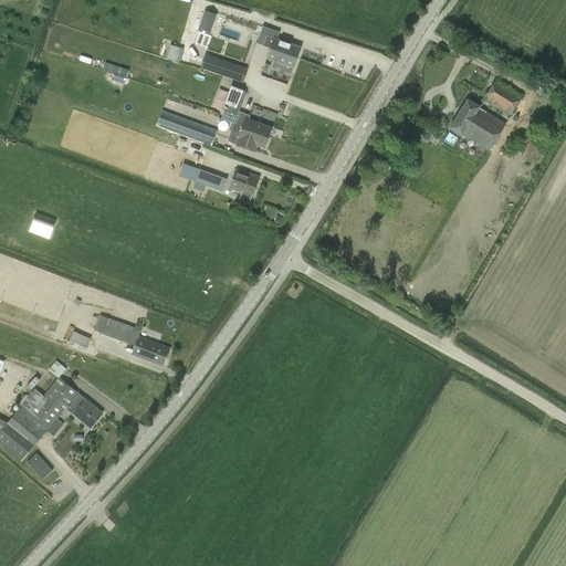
[(123,10),(125,0),(107,0),(106,6),(123,10)]
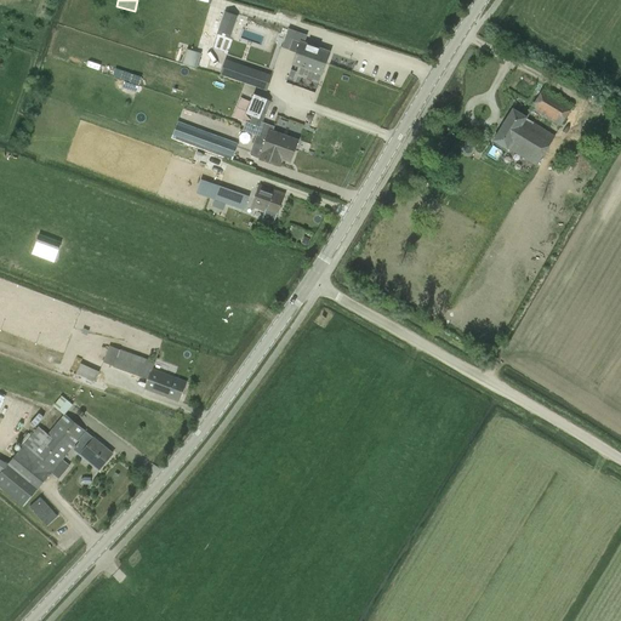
[(187,28),(189,20),(164,12),(161,20),(187,28)]
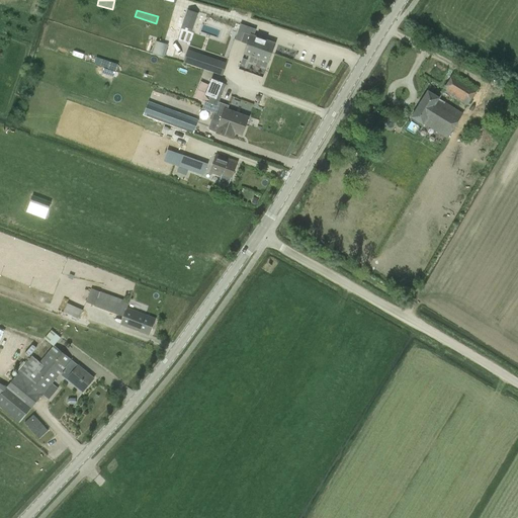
[(188,10),(182,27),(191,31),(197,13),(188,10)]
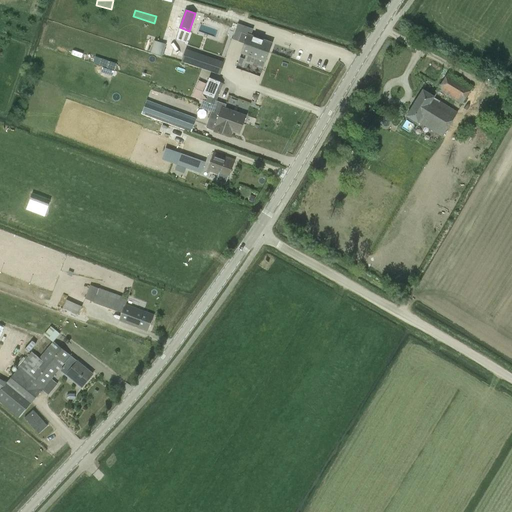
[(245,43),(244,44),(268,53),(271,43),(241,32),(238,41),(245,43)]
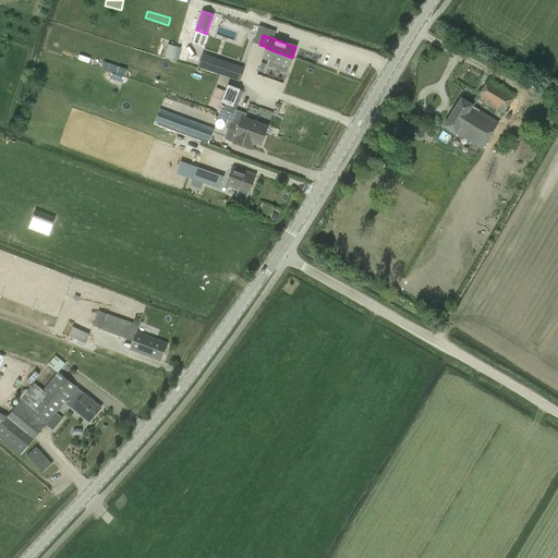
[(187,63),(190,52),(179,50),(179,47),(165,44),(161,58),(187,63)]
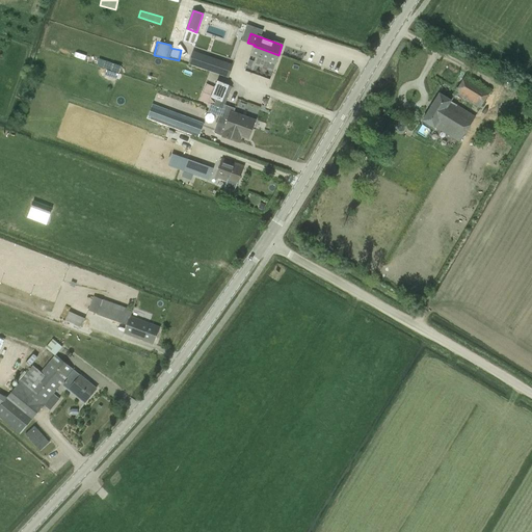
[(254,46),(250,55),(275,63),(278,55),(254,46)]
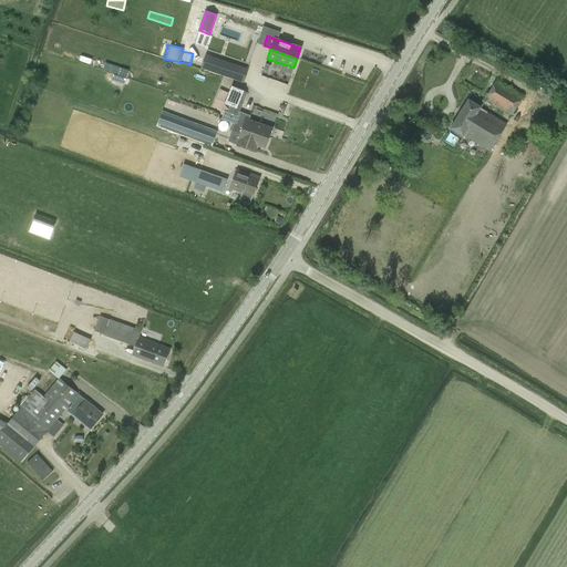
[(213,57),(208,70),(240,81),(245,68),(213,57)]
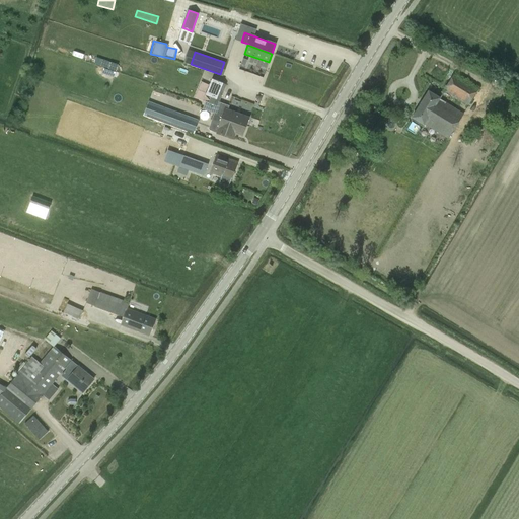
[(119,64),(96,57),(94,64),(117,71),(119,64)]
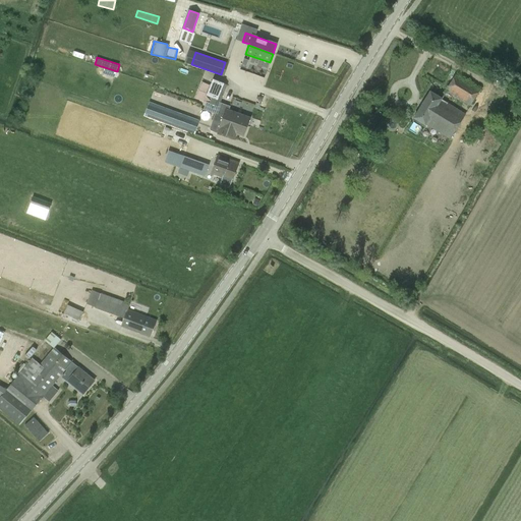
[(241,57),(240,65),(249,66),(250,59),(241,57)]
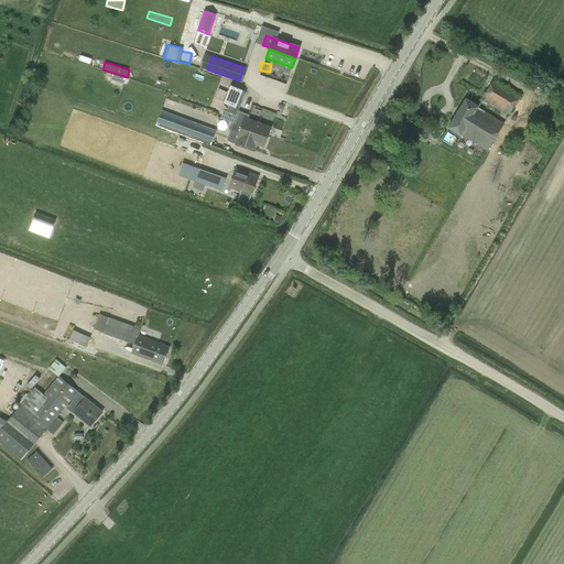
[(289,74),(290,68),(278,64),(277,71),(289,74)]
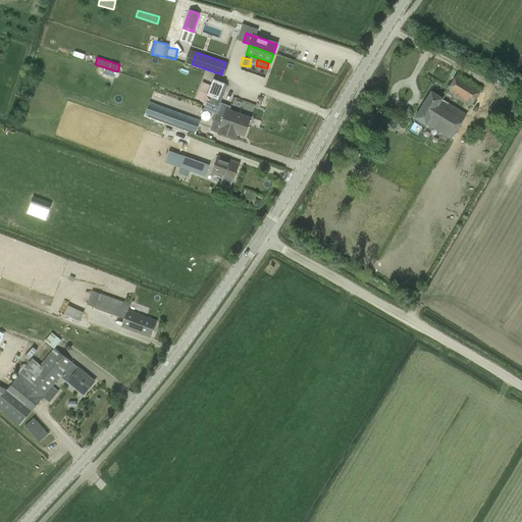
[(115,77),(116,72),(105,69),(103,73),(115,77)]
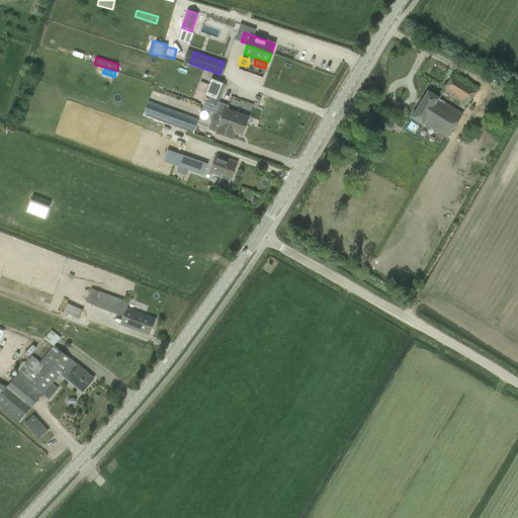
[(450,95),(459,101),(466,105),(478,88),(453,73),(443,91),(450,95)]
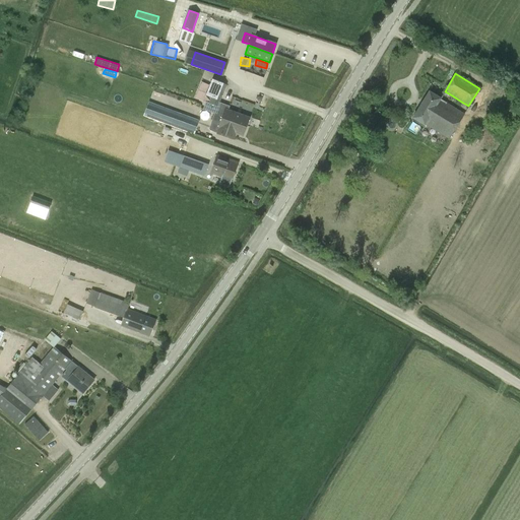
[(212,78),(208,87),(205,95),(211,96),(209,103),(205,102),(202,110),(214,114),(213,116),(214,116),(246,128),(249,118),(229,110),(230,106),(219,103),(223,92),(226,84),(212,78)]
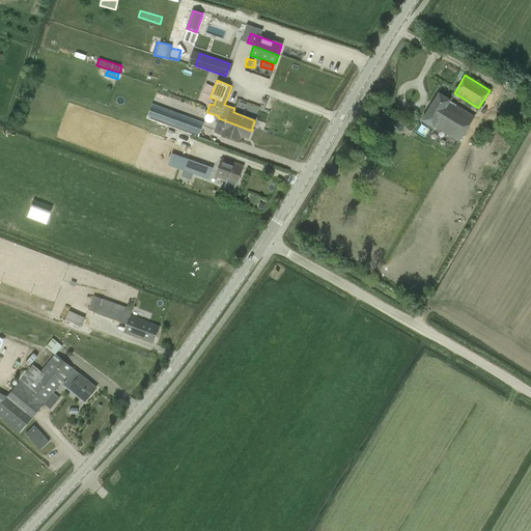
[(450,101),(438,92),(421,120),(432,128),(434,127),(458,142),(474,116),(449,101),(450,101)]
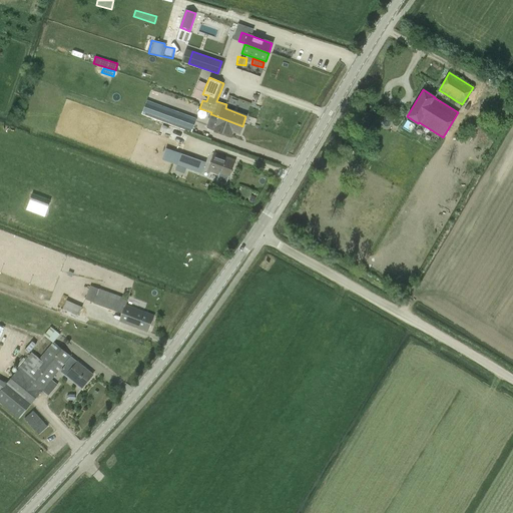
[(160,118),(174,123),(173,126),(183,130),(185,126),(193,129),(197,119),(173,110),(172,113),(163,109),(160,118)]
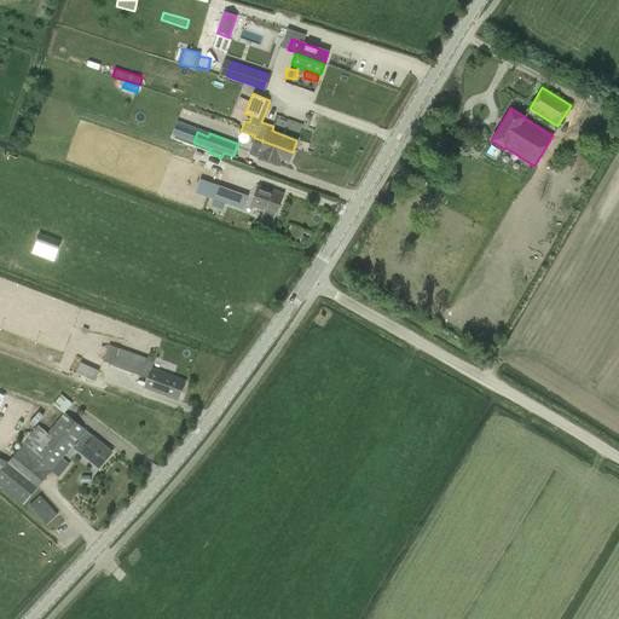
[(293,152),(255,138),(249,154),(250,156),(278,167),(282,160),(289,162),(293,152)]
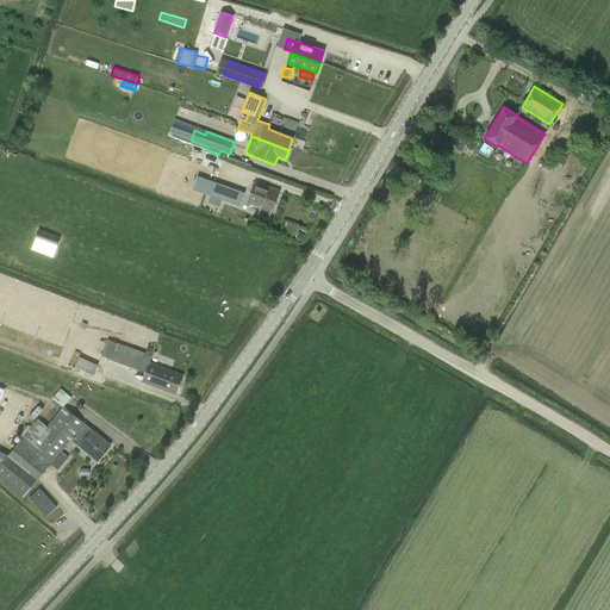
[(247,204),(260,209),(257,215),(268,219),(271,212),(272,213),(280,191),(254,181),(247,204)]
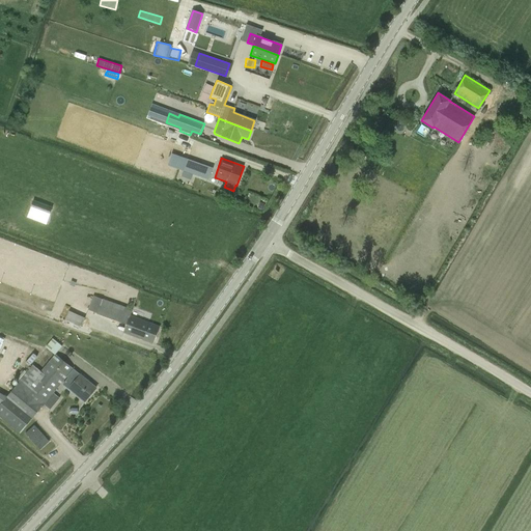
[(187,160),(183,171),(208,180),(213,169),(187,160)]
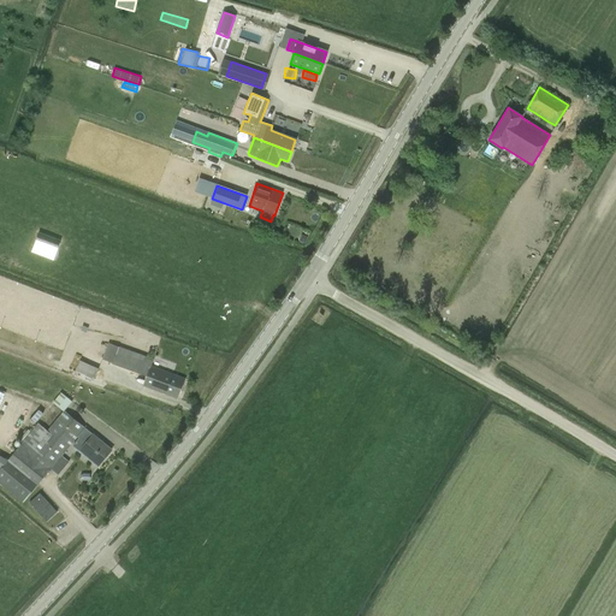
[(57,250),(60,241),(39,232),(35,242),(31,252),(53,260),(57,250)]
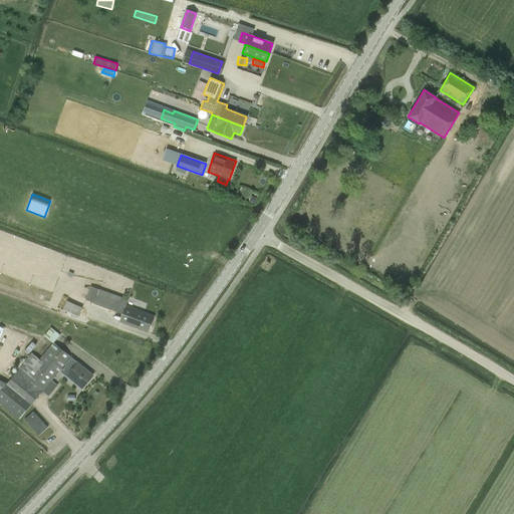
[(93,304),(122,314),(119,322),(148,332),(154,316),(125,305),(129,299),(99,289),(89,286),(84,299),(93,302),(93,304)]
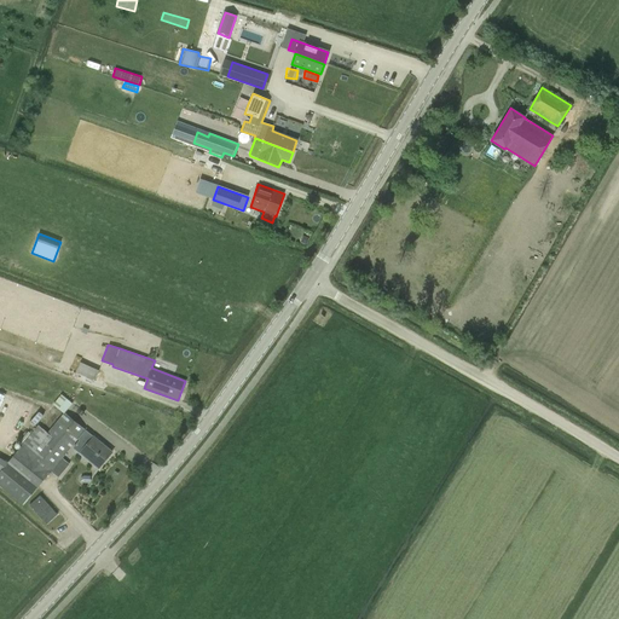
[(80,363),(75,372),(94,381),(99,370),(80,363)]
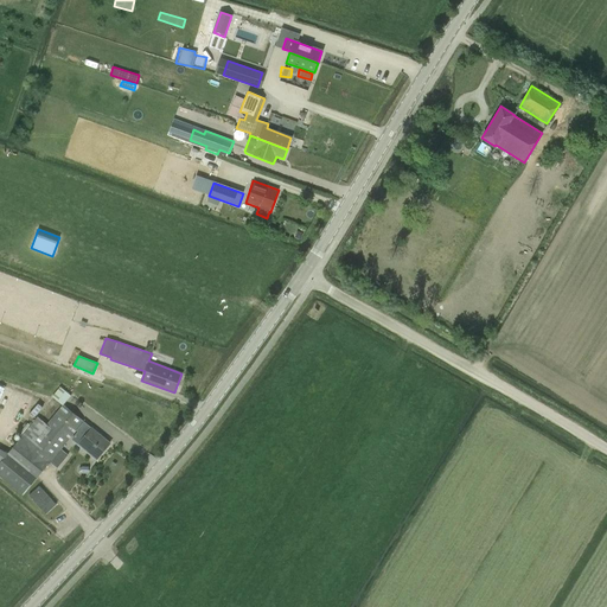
[(6,454),(0,461),(0,478),(21,496),(37,479),(37,478),(50,462),(57,468),(68,455),(61,449),(76,430),(83,421),(64,404),(70,395),(59,387),(51,397),(62,406),(46,425),(37,417),(6,454)]
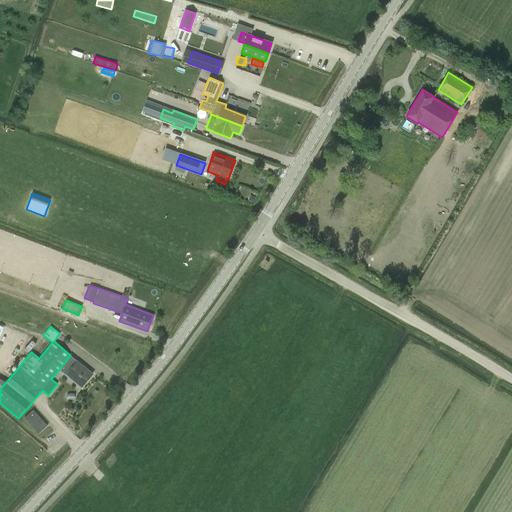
[(9,341),(11,328),(0,326),(0,349),(2,340),(9,341)]
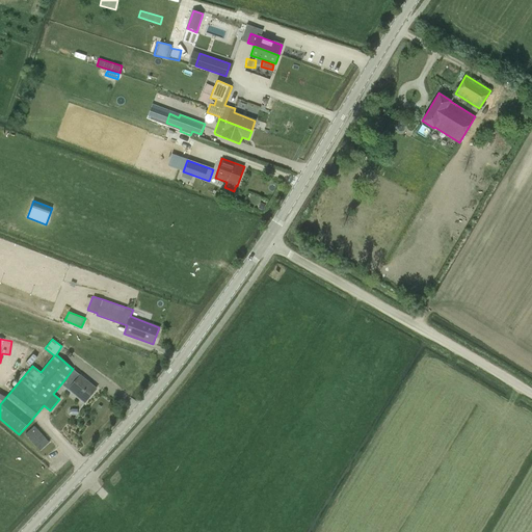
[(69,380),(63,386),(84,403),(96,389),(74,371),(68,379),(69,380)]
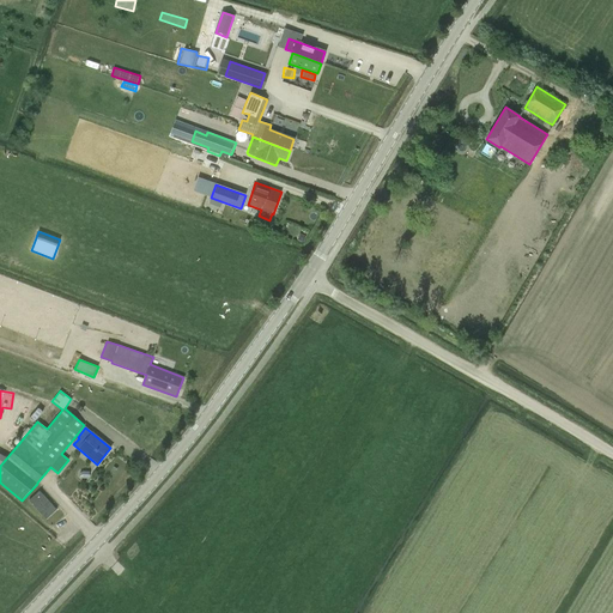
[(46,520),(56,510),(40,491),(29,501),(46,520)]
